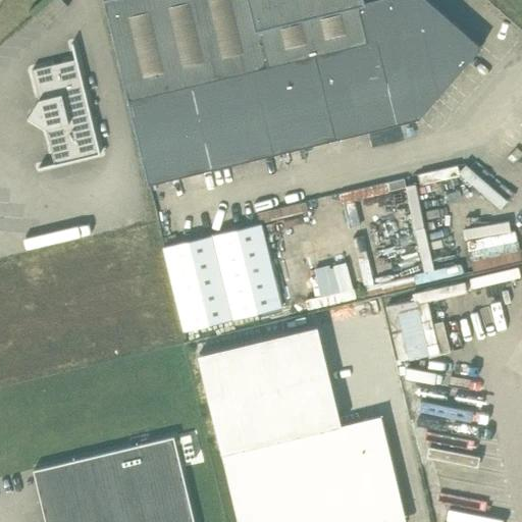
[(482,45),(455,20),(431,0),(363,0),(360,1),(359,0),(105,0),(128,99),(150,185),(180,176),(211,169),(242,162),(272,155),(303,148),(332,140),(363,133),(394,125),(415,120),(482,45)]
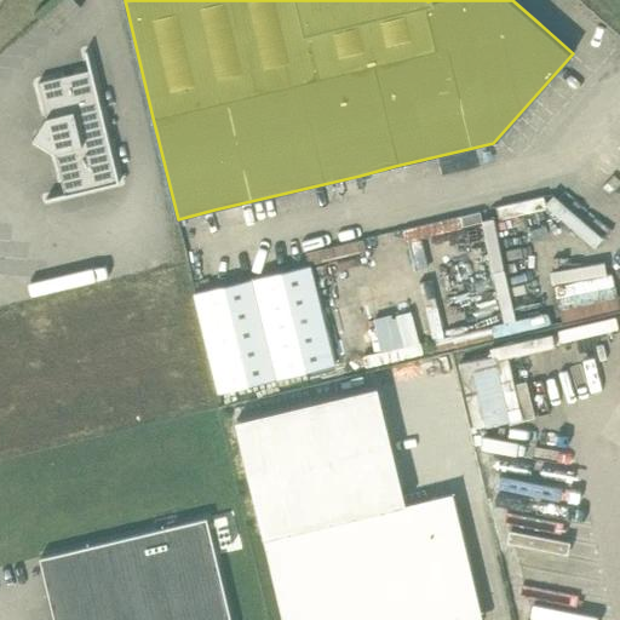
[(39,142),(107,125),(89,50),(86,50),(91,69),(39,81),(47,116),(34,138),(39,142)]
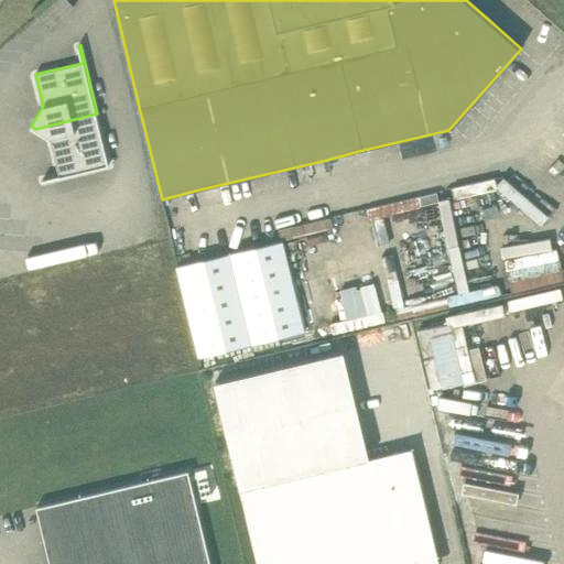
[(43,180),(43,181),(109,165),(97,114),(35,129),(51,138),(60,174),(43,180)]
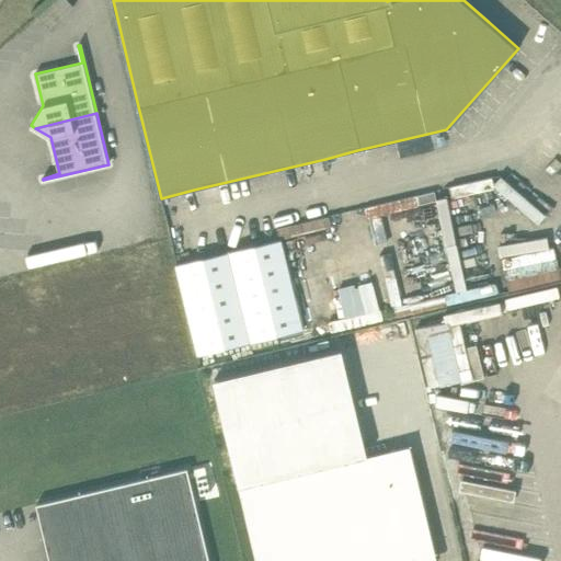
[(179,261),(201,351),(302,327),(281,237),(179,261)]
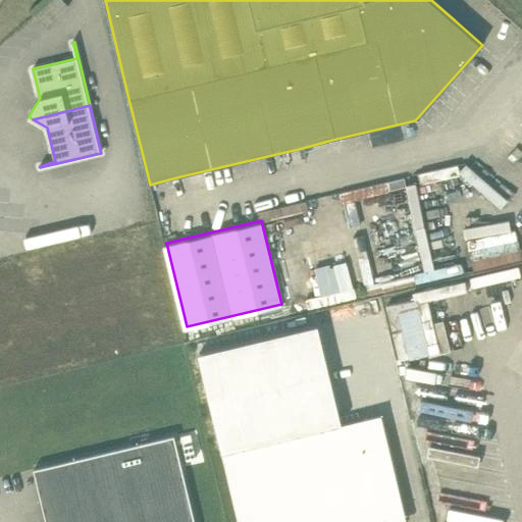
[(342,230),(311,235),(318,292),(360,288),(357,265),(346,266),(342,230)]
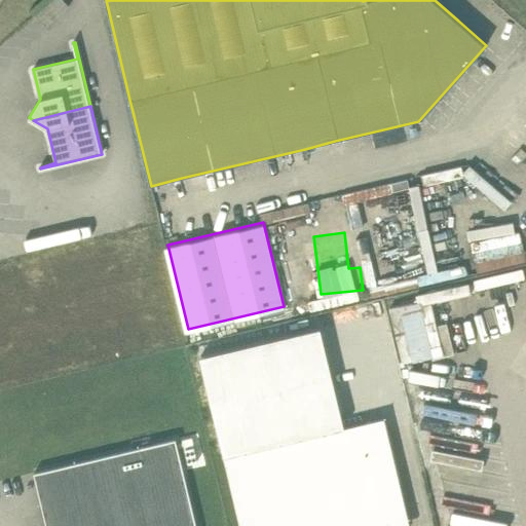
[(311,277),(304,279),(302,271),(291,273),(296,300),(315,297),(311,277)]
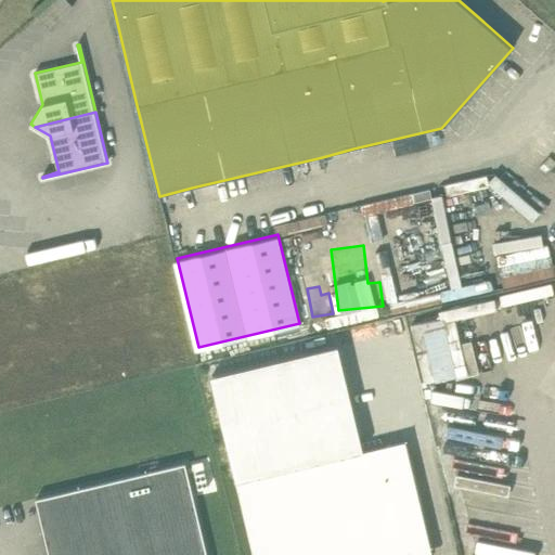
[(211,376),(237,481),(254,554),(394,554),(431,546),(405,441),(363,451),(337,346),(211,376)]
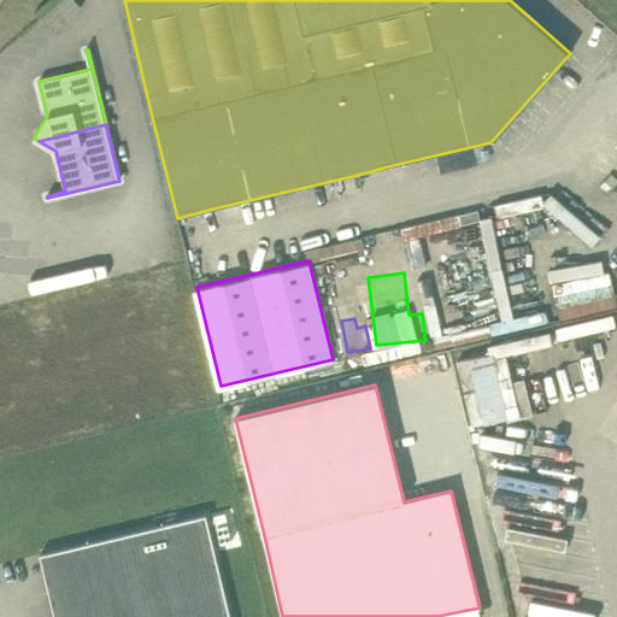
[(230,616),(206,515),(41,554),(56,616),(230,616)]
